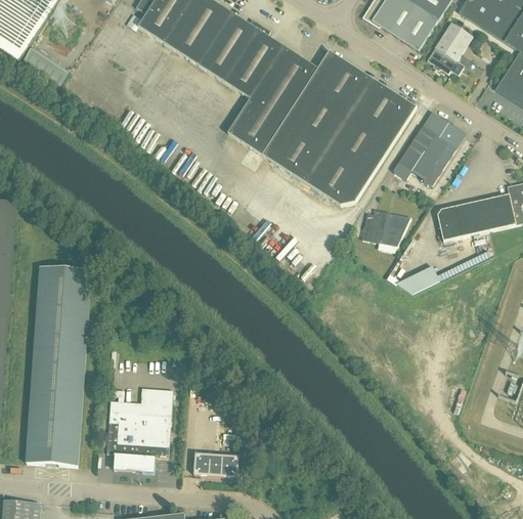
[(0,48),(19,60),(58,0),(111,0),(112,1),(113,0),(0,0),(0,48)]
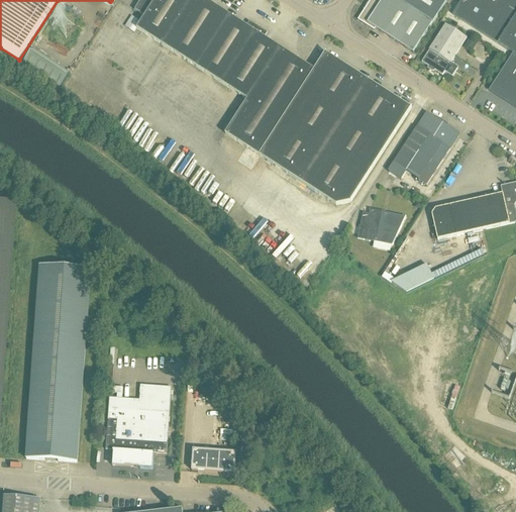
[(137,0),(134,6),(144,12),(136,24),(164,42),(160,47),(167,52),(170,46),(245,95),(224,129),(244,142),(239,152),(253,162),(260,152),(335,201),(349,198),(411,104),(325,49),(314,66),(264,34),(267,29),(248,18),(245,22),(211,0),(137,0)]
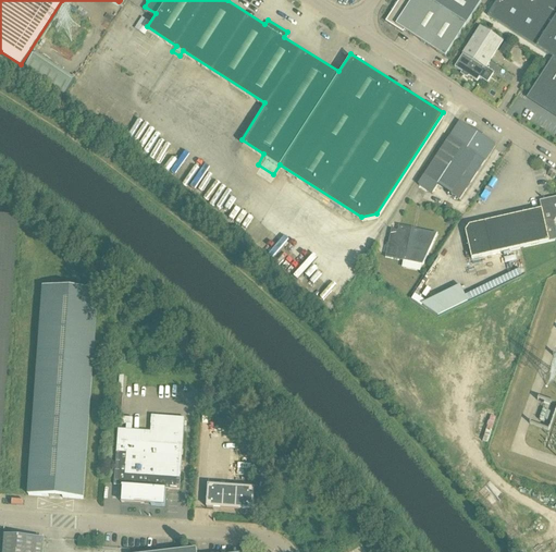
[(394,0),(391,5),(392,7),(385,17),(403,28),(404,27),(444,53),(480,0),(394,0)]
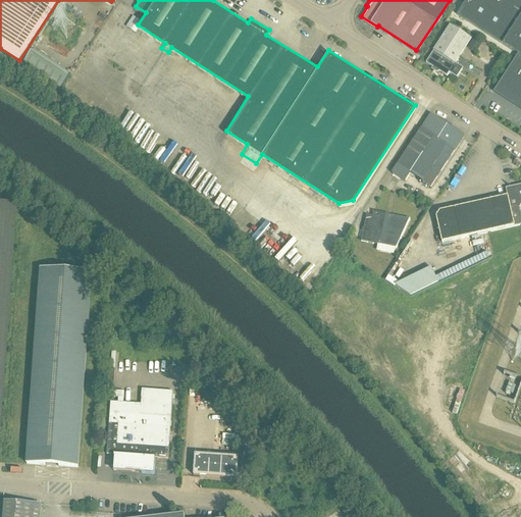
[(461,0),(456,8),(519,50),(495,86),(520,103),(520,0),(461,0)]
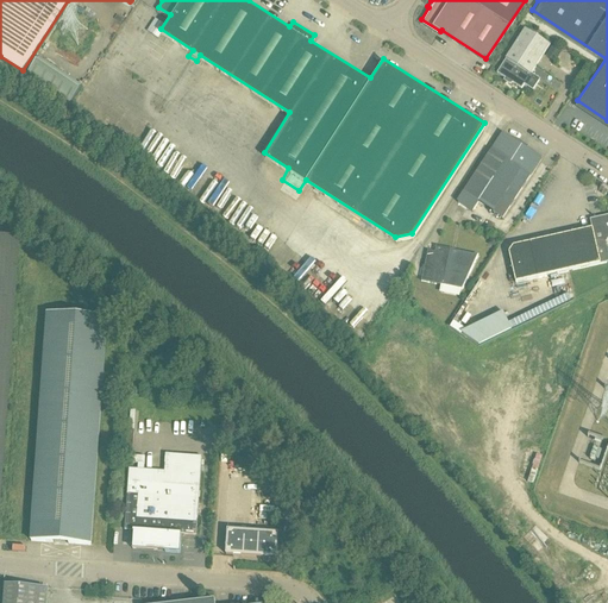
[(532,86),(539,75),(531,69),(549,41),(525,25),(496,68),(520,85),(524,80),(532,86)]
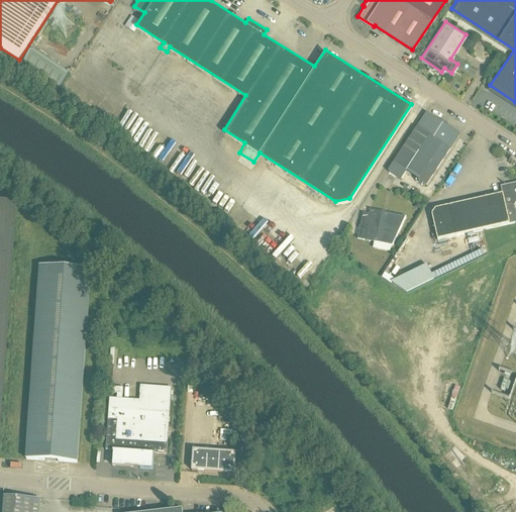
[(470,48),(476,40),(468,35),(461,43),(470,48)]
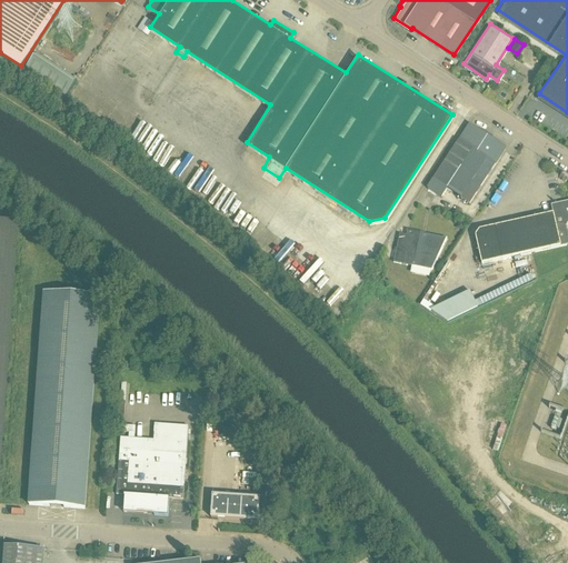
[(63,97),(77,77),(36,49),(22,70),(63,97)]
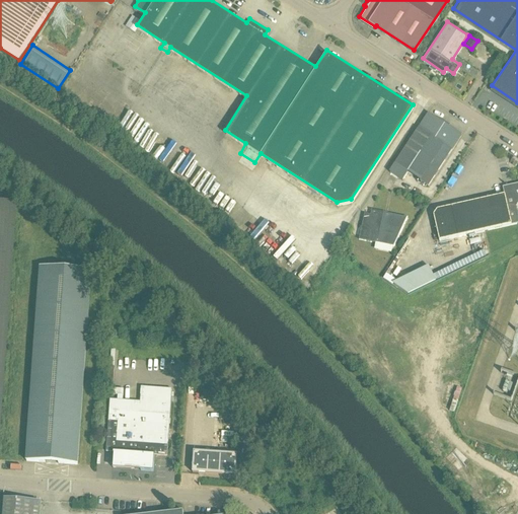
[(461,131),(448,123),(449,122),(441,117),(440,117),(428,109),(394,160),(389,168),(401,176),(407,168),(428,182),(461,131)]
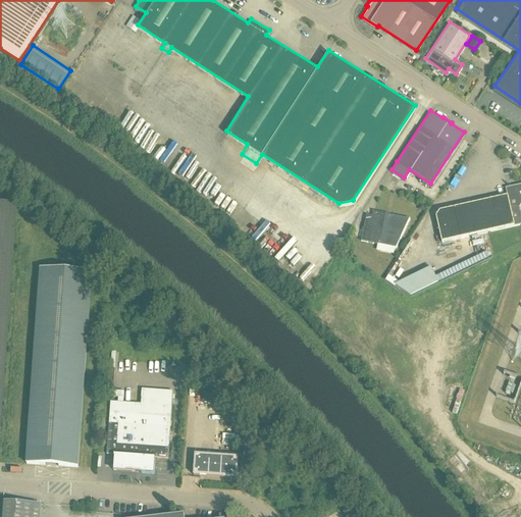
[(520,214),(518,204),(520,199),(520,179),(513,183),(513,184),(511,185),(508,189),(509,192),(439,207),(435,213),(441,239),(520,220),(520,214)]
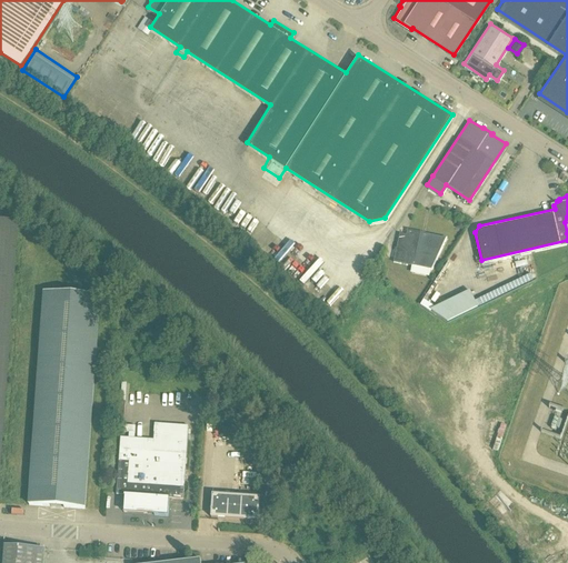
[(0,429),(16,218),(0,217),(0,429)]
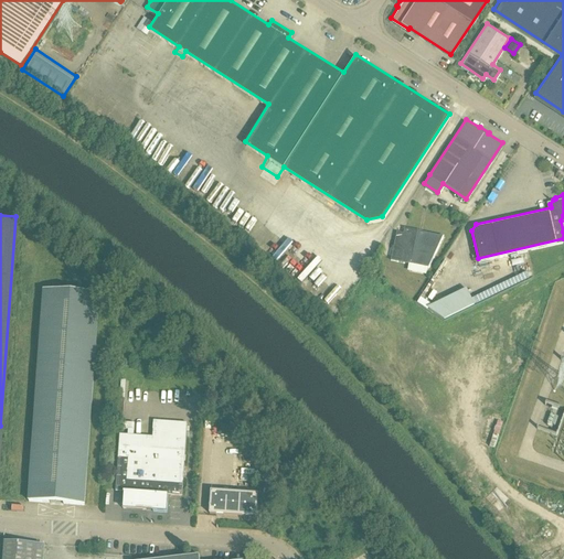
[(443,233),(403,224),(402,229),(395,227),(390,256),(428,264),(443,233)]
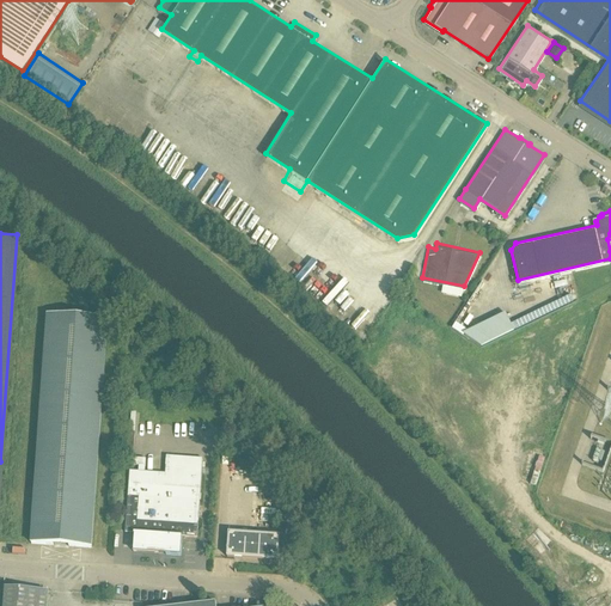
[(513,325),(509,319),(505,308),(462,330),(480,342),(513,325)]
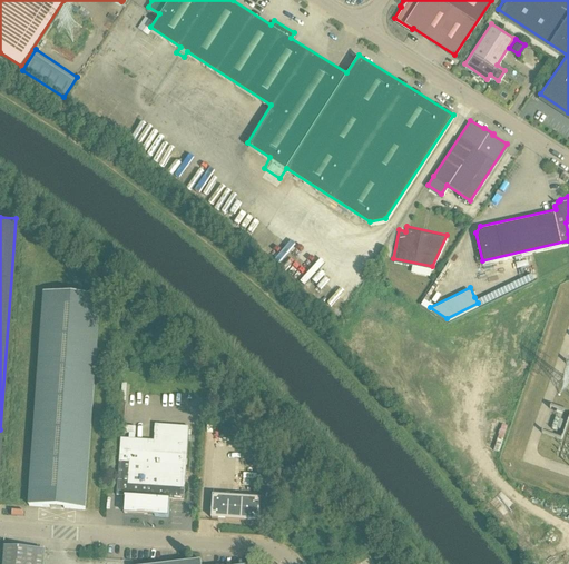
[(85,505),(99,293),(43,289),(29,502),(85,505)]
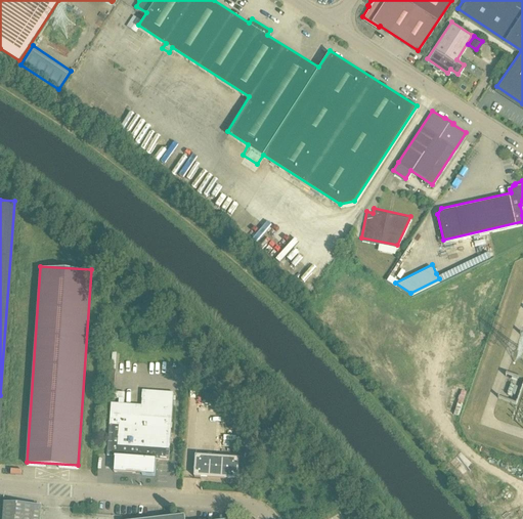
[(515,400),(522,377),(522,375),(506,370),(497,394),(515,400)]
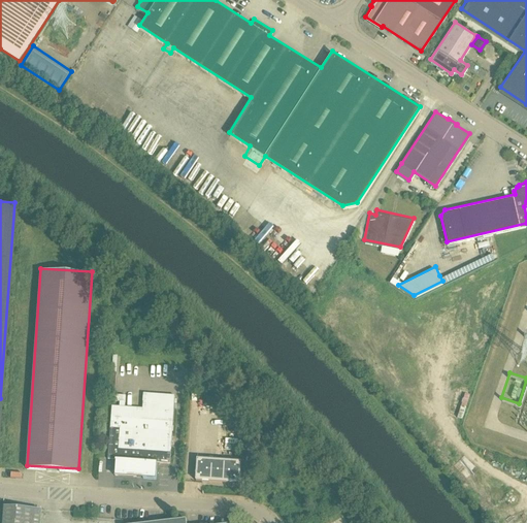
[(174,392),(142,390),(141,404),(125,403),(125,398),(125,392),(111,391),(111,397),(119,398),(119,403),(111,402),(107,455),(116,456),(114,471),(143,474),(143,475),(156,476),(157,459),(169,460),(174,392)]
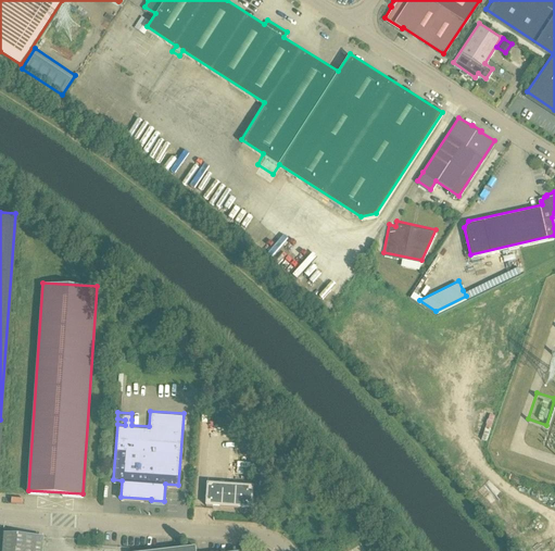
[(252,505),(253,483),(206,479),(205,502),(252,505)]
